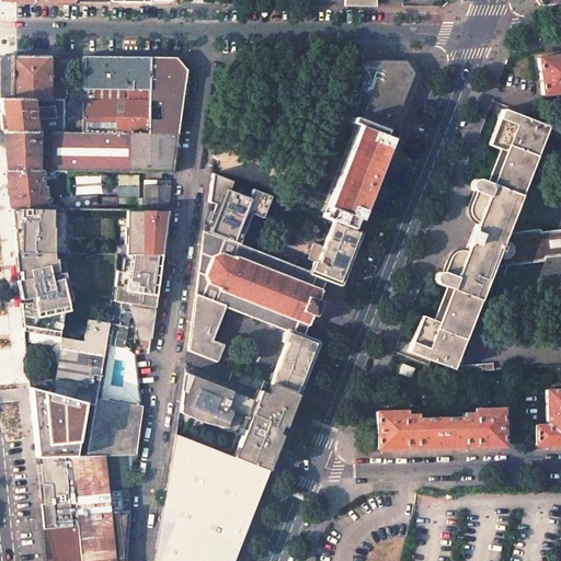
[(560,54),(537,58),(541,95),(560,92),(560,54)]
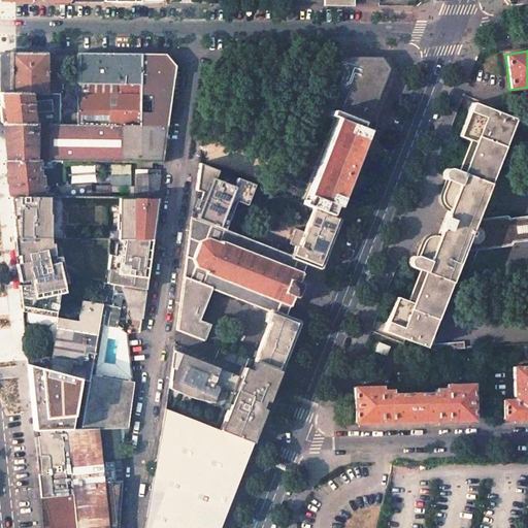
[(4,52),(0,60),(0,92),(55,94),(55,75),(46,74),(46,53),(24,53),(4,52)]
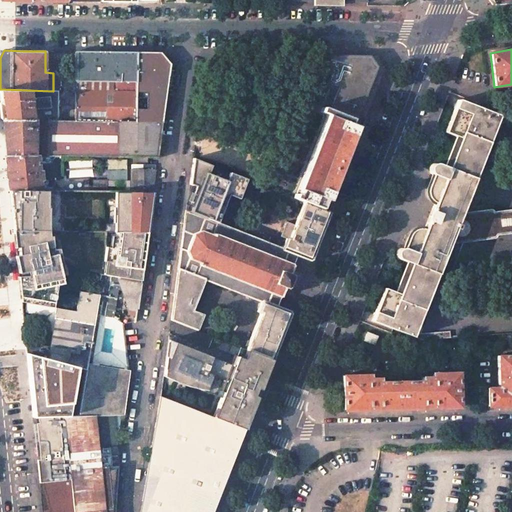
[(105,52),(76,51),(75,121),(135,121),(137,52),(105,52)]
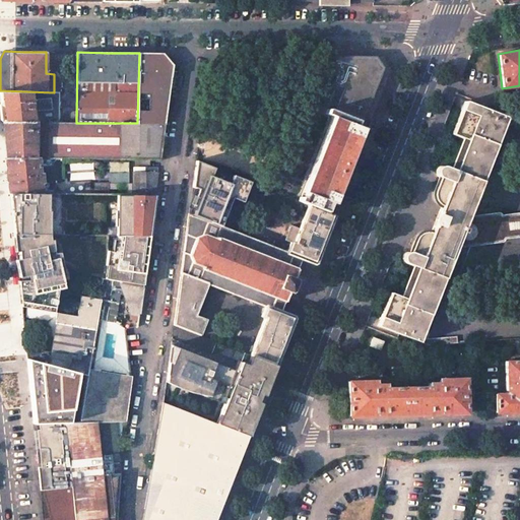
[(151,53),(139,53),(137,123),(165,124),(173,65),(163,53),(151,53)]
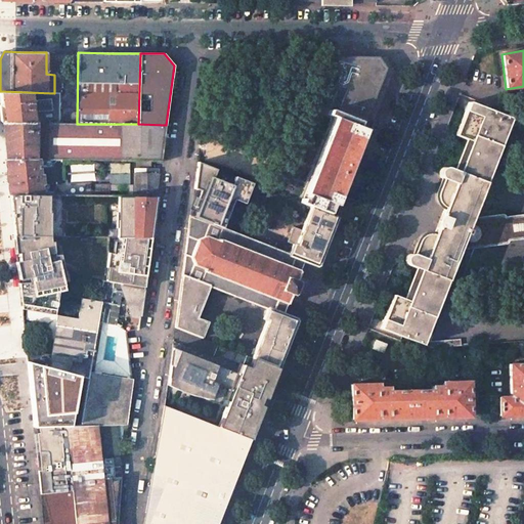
[(379,57),(332,56),(322,79),(338,85),(330,106),(338,110),(301,203),(311,207),(329,213),(333,204),(336,205),(366,129),(361,128),(385,68),(384,67),(382,63),(380,60),(379,57)]
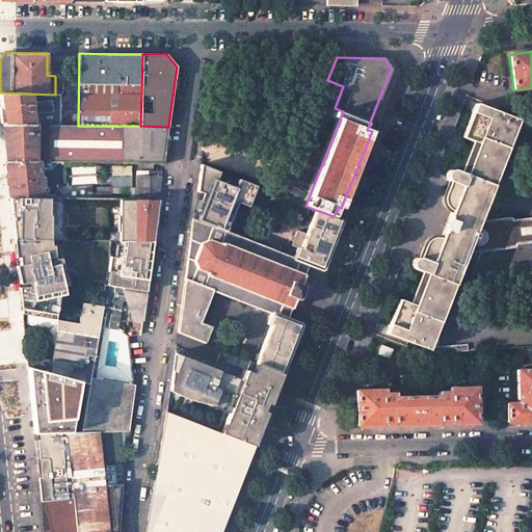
[(60,95),(55,95),(0,92),(0,96),(1,109),(3,125),(59,126),(60,95)]
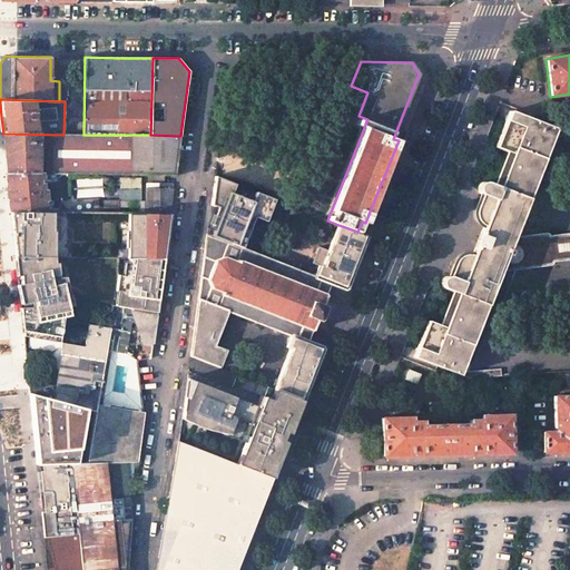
[(444,326),(428,321),(413,356),(439,366),(459,374),(487,304),(498,308),(513,269),(549,265),(551,264),(552,263),(552,262),(569,258),(569,233),(549,236),(549,235),(548,234),(547,234),(517,237),(513,236),(556,128),(533,120),(510,110),(495,147),(512,154),(499,187),(487,183),(484,182),(483,182),(481,183),(480,183),(479,184),(478,186),(478,187),(478,189),(478,190),(479,193),(480,194),(482,195),(477,206),(475,213),(475,215),(478,219),(484,225),(472,255),(470,254),(467,254),(463,254),(461,255),(459,257),(458,258),(455,261),(450,276),(449,276),(448,276),(445,276),(443,277),(442,278),(441,279),(441,282),(441,284),(441,285),(442,287),(443,288),(458,293),(444,326)]
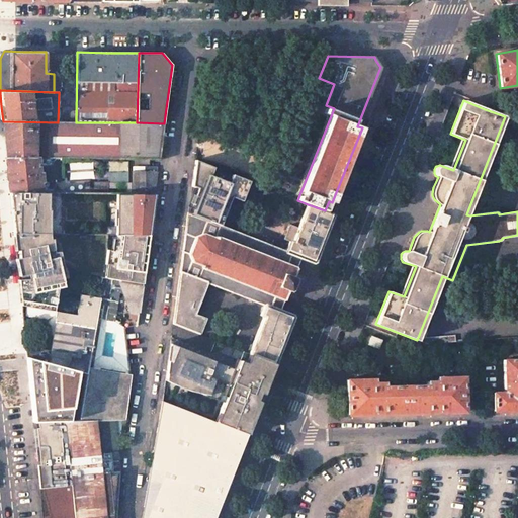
[(58,122),(3,121),(5,141),(6,157),(52,157),(113,158),(159,159),(164,123),(137,122),(76,122),(58,122)]
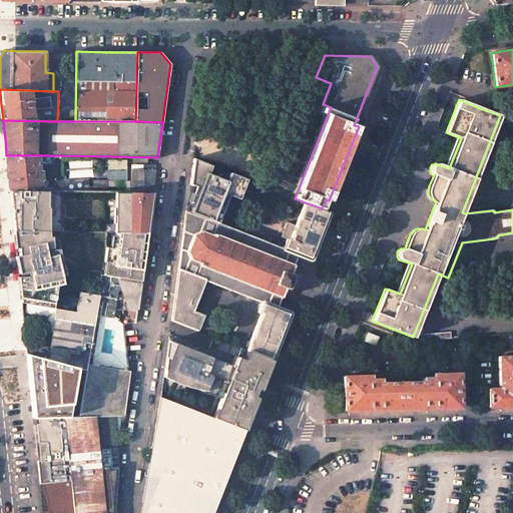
[(8,173),(10,190),(61,191),(88,191),(88,177),(53,180),(51,155),(6,155),(8,173)]
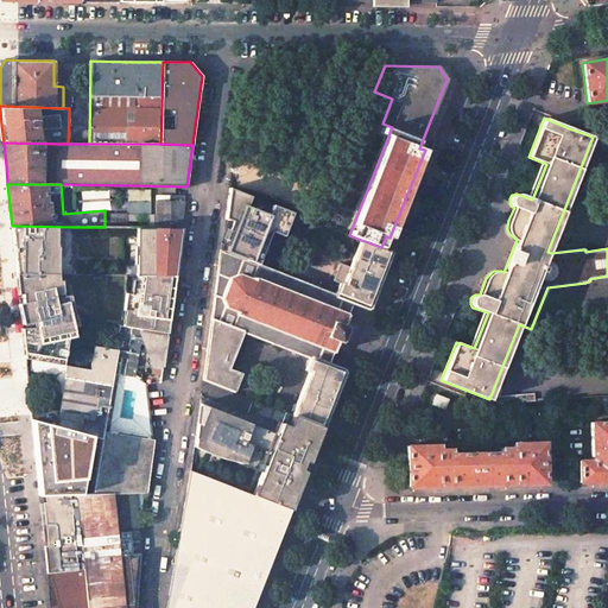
[(229,188),(220,249),(245,259),(245,257),(248,258),(247,260),(257,264),(270,232),(271,227),(284,232),(291,213),(272,204),(267,215),(246,207),(251,196),(229,188)]
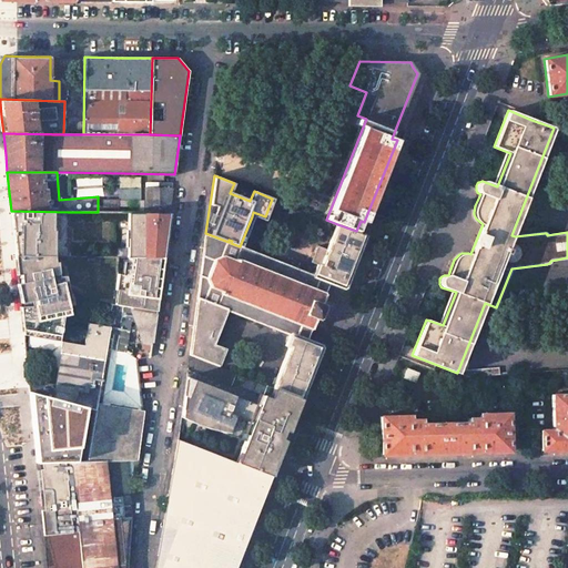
[(143,182),(143,194),(171,194),(171,182),(143,182)]
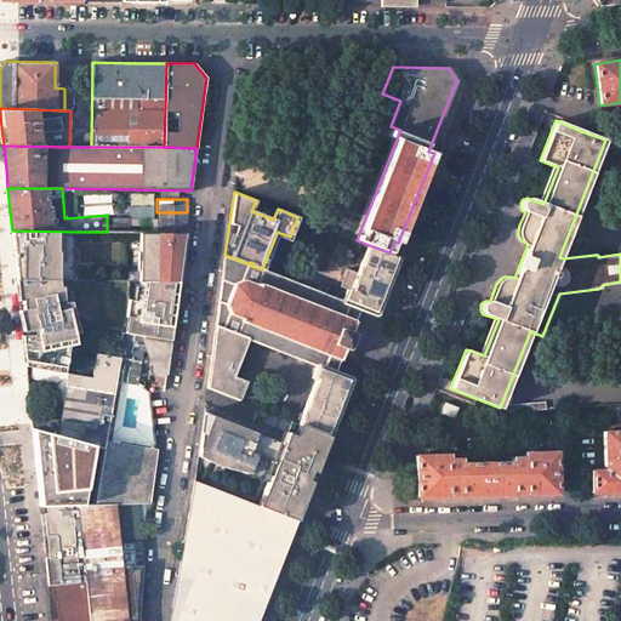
[(79,200),(79,214),(109,214),(108,200),(79,200)]
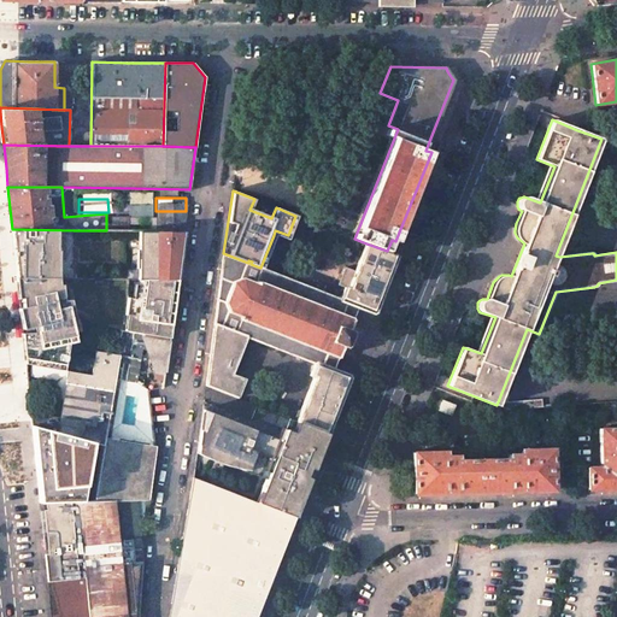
[(276,207),(254,199),(250,210),(271,218),(276,207)]
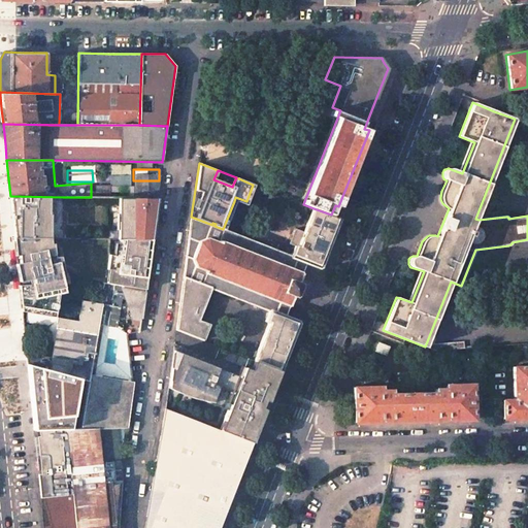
[(12,218),(14,238),(50,239),(64,239),(63,197),(10,196),(12,218)]
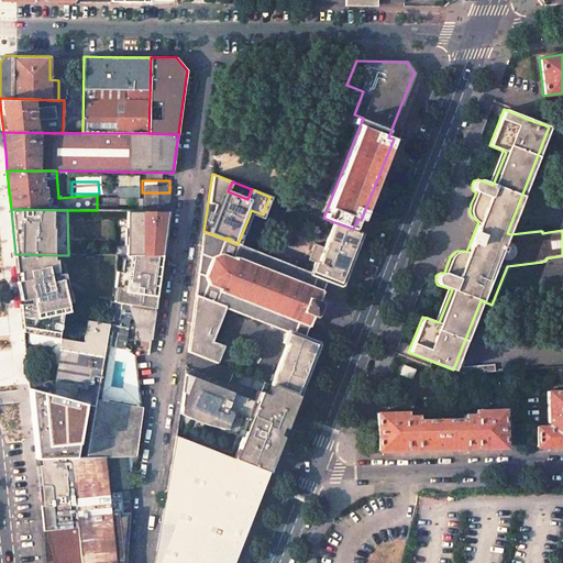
[(143,210),(125,210),(124,256),(129,256),(162,256),(168,211),(143,210)]
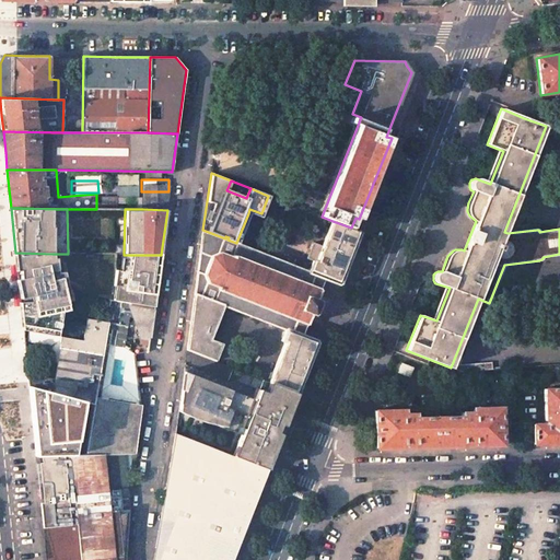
[(308,271),(308,272),(325,279),(324,280),(338,284),(340,283),(360,231),(351,228),(333,221),(316,261),(313,260),(308,271)]
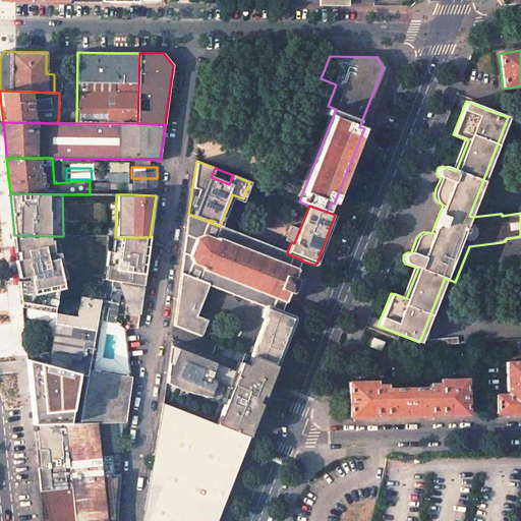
[(287,253),(287,252),(220,226),(212,223),(213,221),(210,220),(210,222),(188,214),(181,273),(208,284),(266,306),(281,311),(285,302),(289,292),(291,293),(296,280),(294,279),(298,270),(301,261),(302,259),(287,253)]
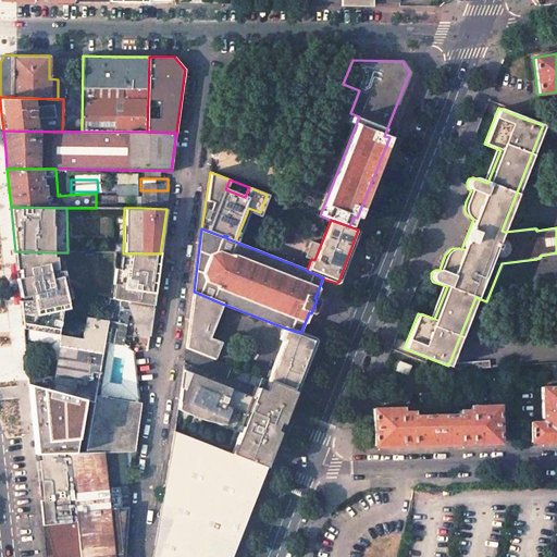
[(52,252),(15,251),(16,260),(23,330),(56,336),(60,310),(67,308),(63,292),(69,291),(63,270),(58,272),(56,257),(52,257),(52,252)]
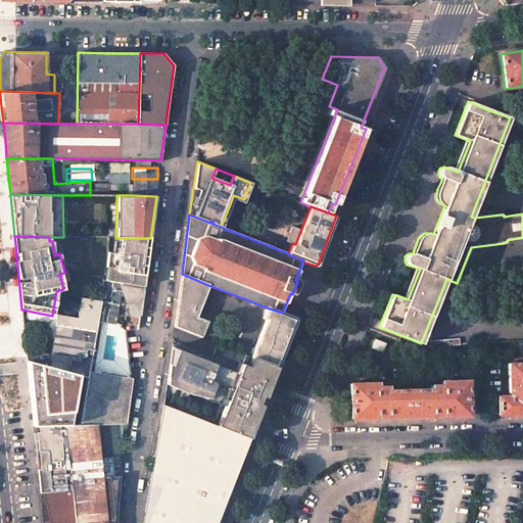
[(106,267),(107,268),(105,282),(144,288),(150,238),(120,238),(117,253),(108,252),(106,267)]
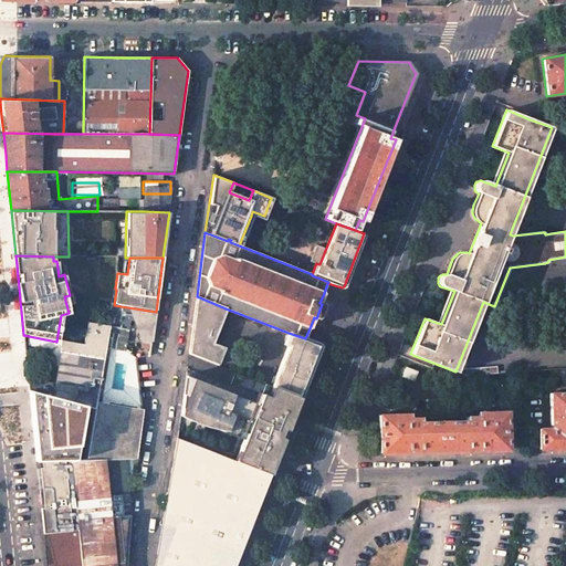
[(223,348),(212,343),(226,308),(197,296),(189,354),(217,365),(223,348)]
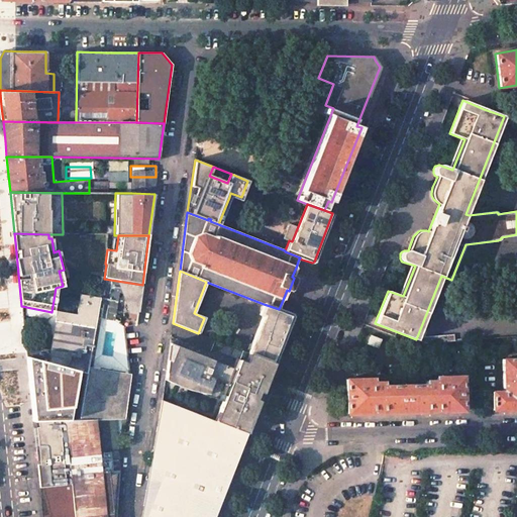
[(77,315),(59,312),(52,350),(32,345),(31,347),(25,346),(26,356),(83,372),(88,373),(80,420),(96,420),(112,419),(123,419),(129,375),(88,367),(92,341),(96,318),(112,321),(114,319),(119,293),(124,293),(130,311),(138,312),(142,285),(104,279),(102,278),(99,299),(80,295),(77,315)]
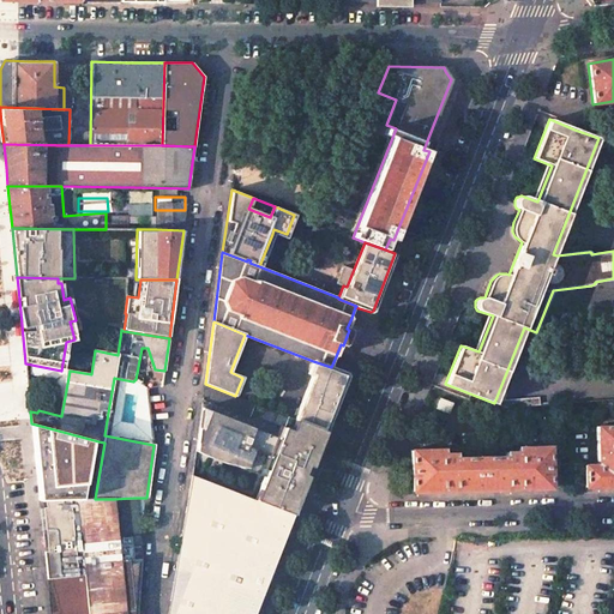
[(348,375),(347,373),(331,367),(313,361),(308,374),(312,375),(295,419),(326,431),(348,375)]
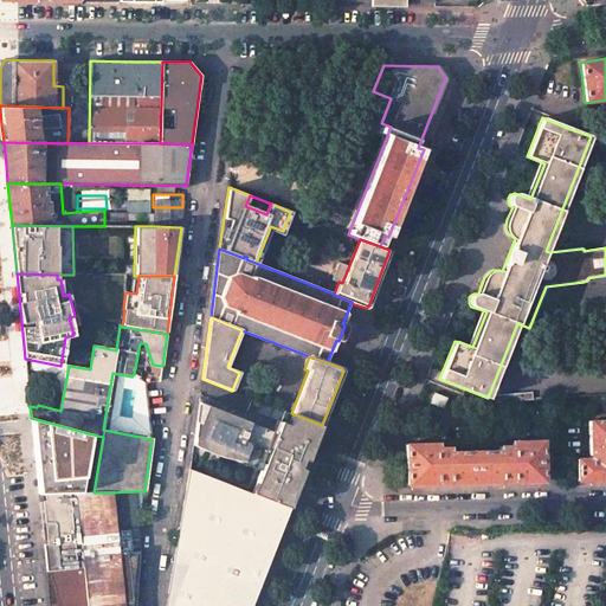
[(446,398),(434,393),(431,403),(443,407),(446,398)]
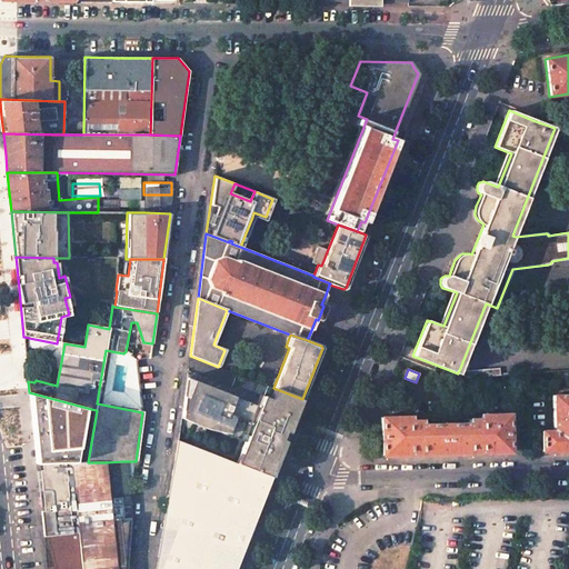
[(250,402),(187,377),(181,418),(185,420),(190,422),(197,426),(202,427),(210,429),(217,429),(222,429),(247,437),(237,463),(271,477),(302,399),(273,388),(237,375),(232,385),(262,397),(260,402),(257,411),(248,408),(250,402)]
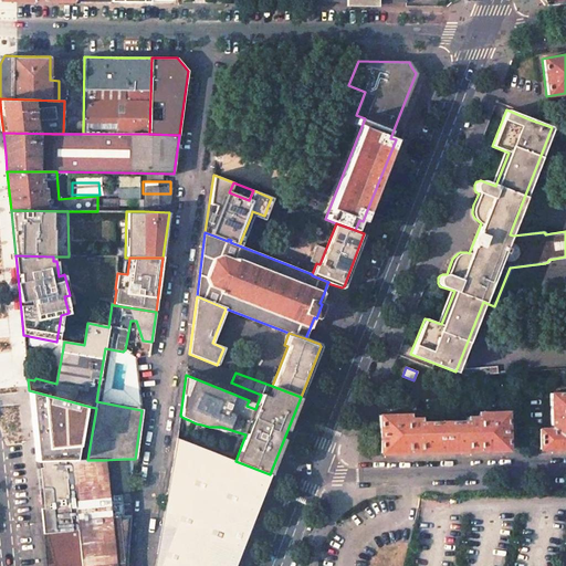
[(91,407),(29,390),(35,461),(81,460),(91,407)]
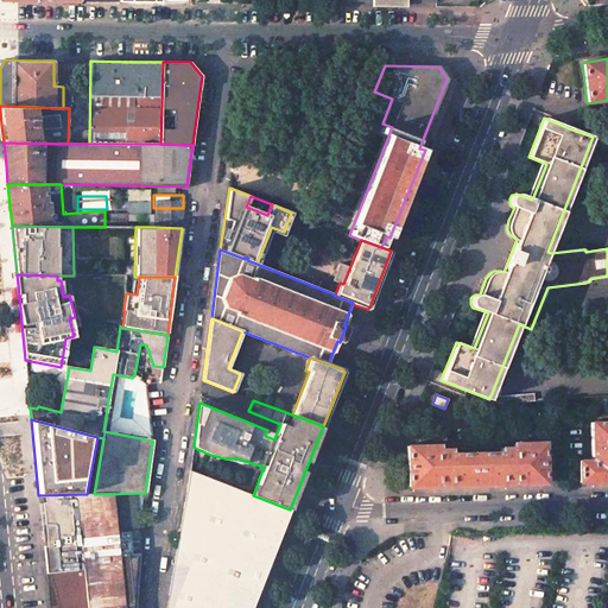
[(591,460),(578,461),(578,482),(607,481),(607,422),(590,422),(591,460)]
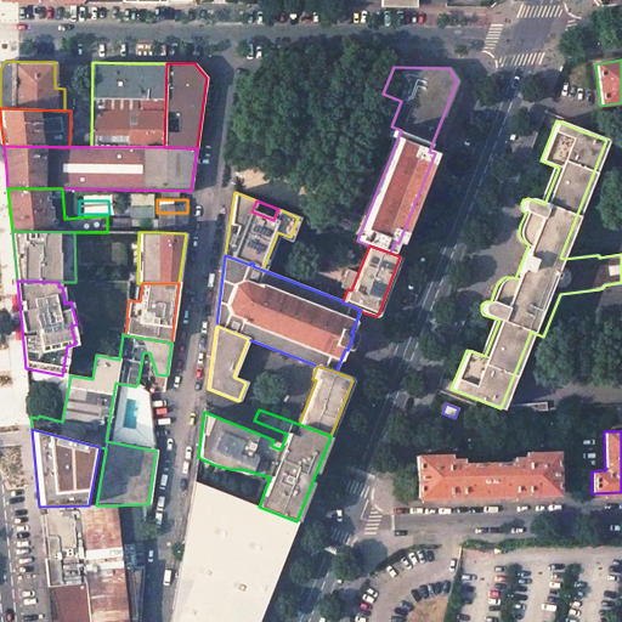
[(417,456),(417,497),(558,495),(557,453),(526,453),(525,454),(525,458),(505,458),(505,463),(468,464),(468,459),(448,459),(448,456),(447,456),(417,456)]
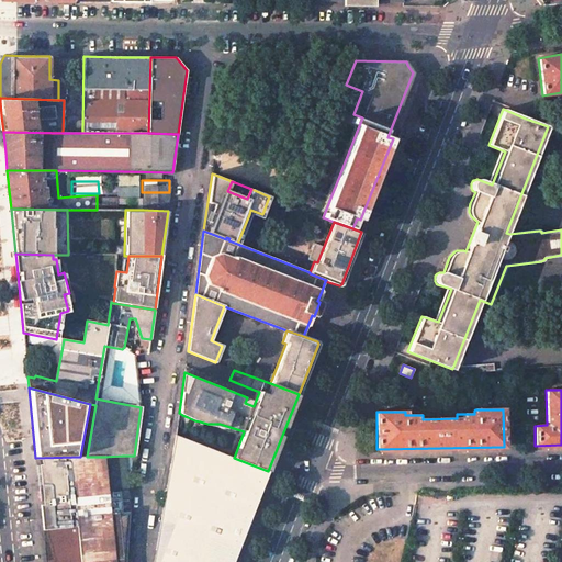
[(234,458),(176,435),(154,561),(232,561),(268,471),(234,458)]
